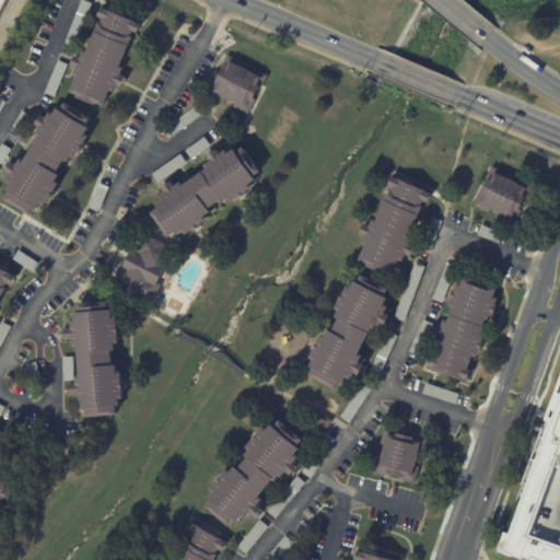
[(0,0),(9,0),(0,15),(0,0)]
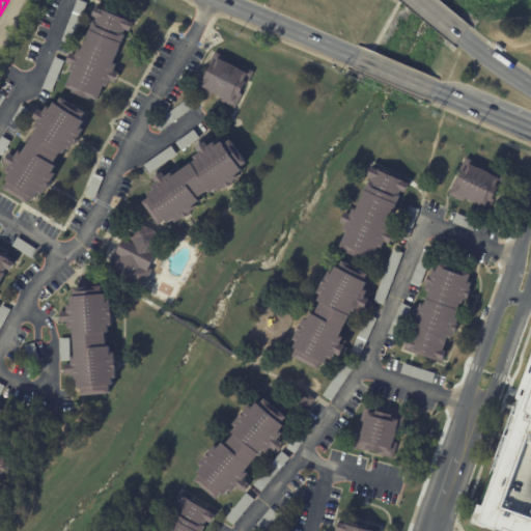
[(135,22),(132,30),(127,28),(124,33),(127,33),(115,61),(118,63),(115,70),(121,73),(116,82),(111,80),(109,86),(105,85),(99,101),(92,98),(91,100),(73,91),(74,89),(66,86),(73,72),(70,71),(73,63),(67,61),(73,51),(77,53),(80,47),(83,48),(94,20),(95,21),(98,17),(93,15),(98,6),(135,22)]
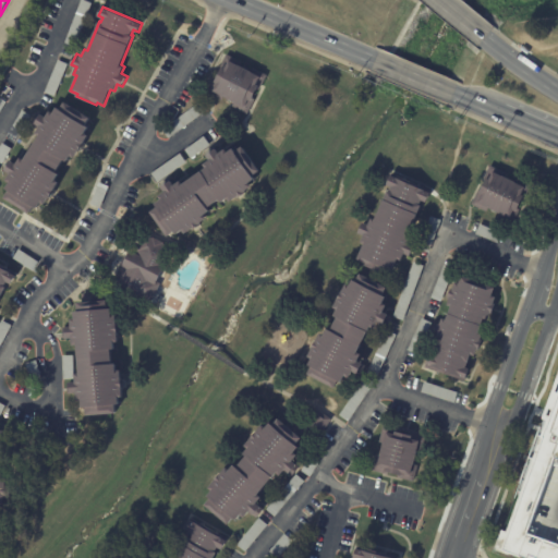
[(263,86),(259,93),(257,92),(254,99),(255,100),(247,114),(233,107),(235,104),(225,98),(222,101),(207,94),(215,79),(217,80),(222,70),(220,69),(228,55),(243,62),(240,67),(251,73),(253,68),(268,76),(263,86)]
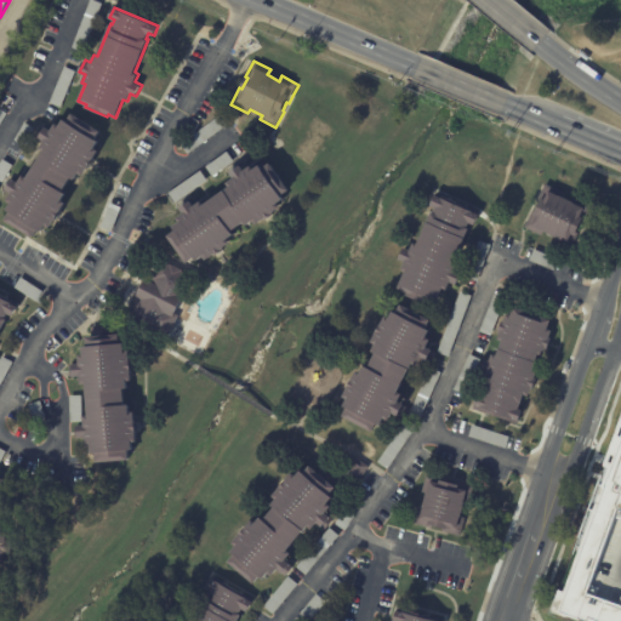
[(229,124),(231,125),(188,155),(181,146),(223,115),(229,124)]
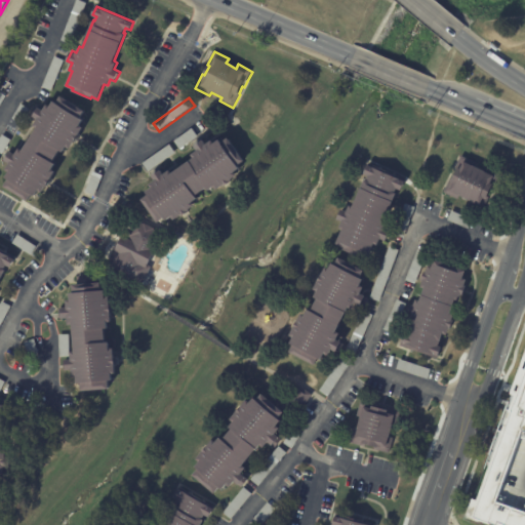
[(79,137),(71,151),(67,149),(64,155),(61,153),(52,165),(55,167),(52,172),(55,174),(42,196),(39,194),(35,199),(33,198),(29,204),(5,189),(9,183),(6,180),(9,175),(6,172),(10,166),(5,163),(6,162),(3,160),(8,153),(11,155),(11,154),(15,157),(19,151),(23,153),(38,130),(34,128),(38,122),(33,119),(34,118),(32,116),(36,109),(39,111),(39,110),(44,113),(47,107),(51,109),(54,104),(56,106),(62,98),(85,114),(81,121),(83,122),(80,128),(84,130),(79,137)]
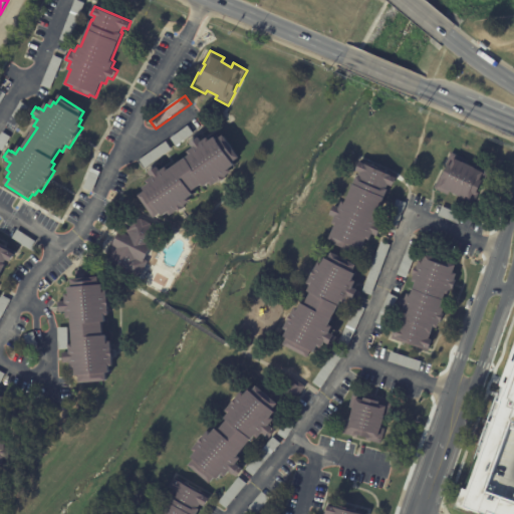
[(21,121),(20,122),(12,116),(21,102),(29,108),(21,121)]
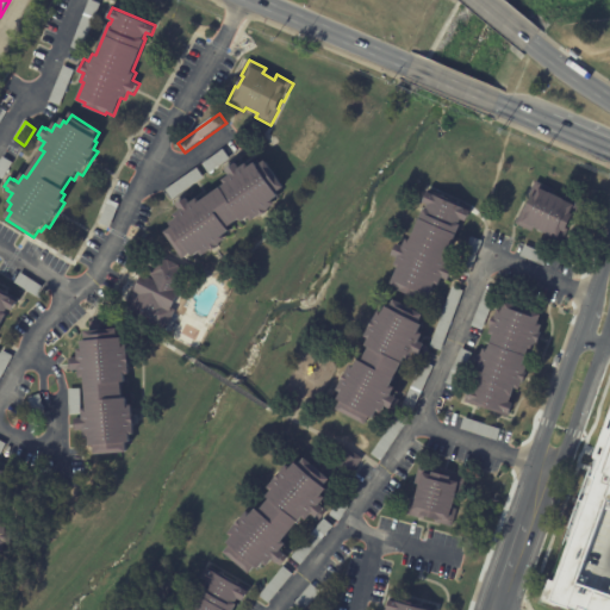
[(230,160),(210,174),(203,165),(224,150),(230,160)]
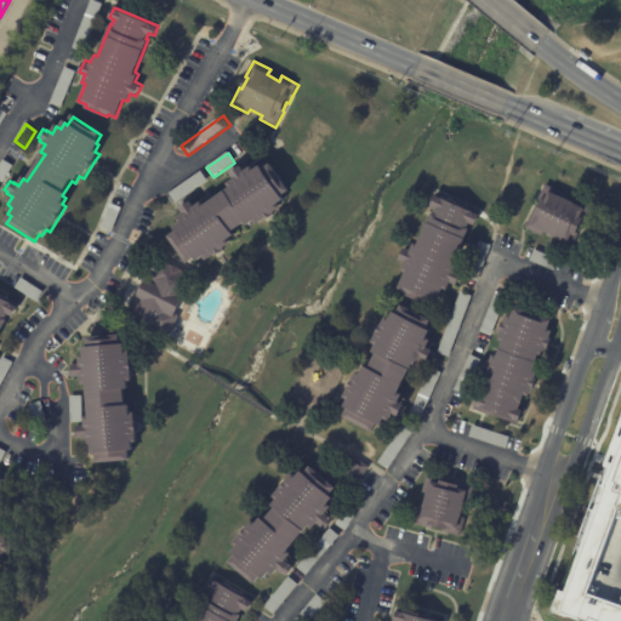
[(13,166),(3,184),(0,182),(0,166),(4,160),(13,166)]
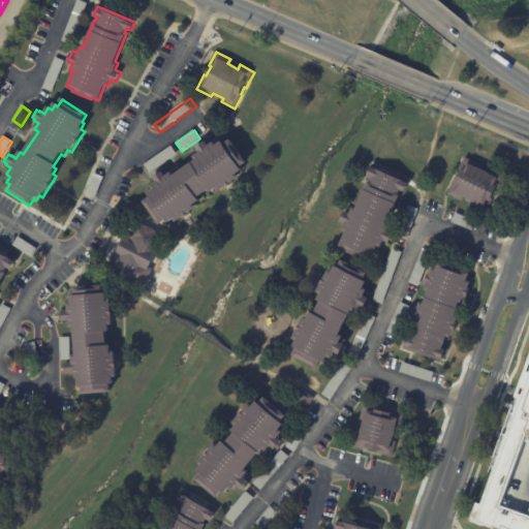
[(234,184),(219,194),(217,191),(211,195),(209,192),(197,199),(199,203),(194,207),(196,211),(176,224),(174,221),(168,225),(166,222),(160,226),(144,204),(150,199),(148,195),(154,191),(152,188),(157,184),(154,180),(162,174),(165,178),(172,174),(175,178),(196,162),(194,158),(199,154),(196,150),(206,144),(209,148),(215,144),(217,148),(222,144),(224,146),(230,142),(247,165),(241,169),(243,173),(238,177),(240,180),(234,184)]
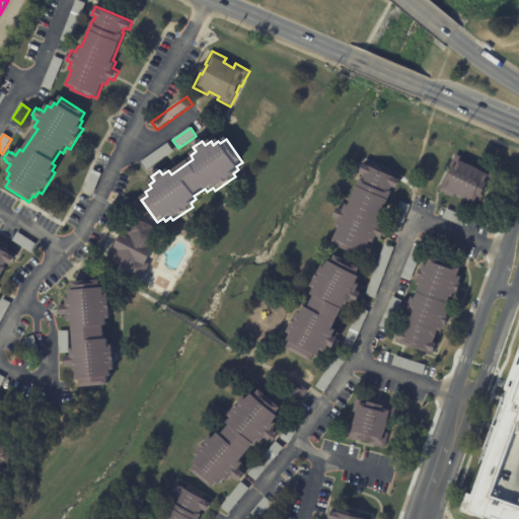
[(170,154),(147,170),(141,162),(168,144),(173,152),(170,154)]
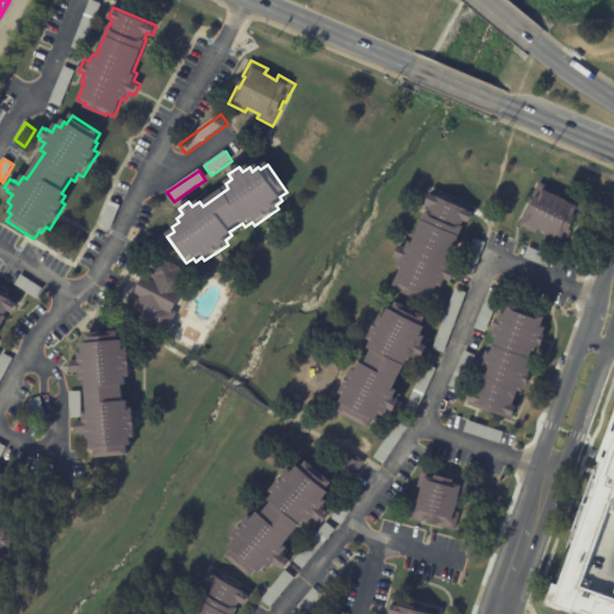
[(573,232),(566,246),(549,239),(553,233),(539,227),(536,232),(519,224),(528,208),(530,209),(536,197),(534,196),(541,181),(557,188),(554,193),(569,199),(570,196),(587,204),(579,218),(577,217),(571,229),(575,230),(573,232)]
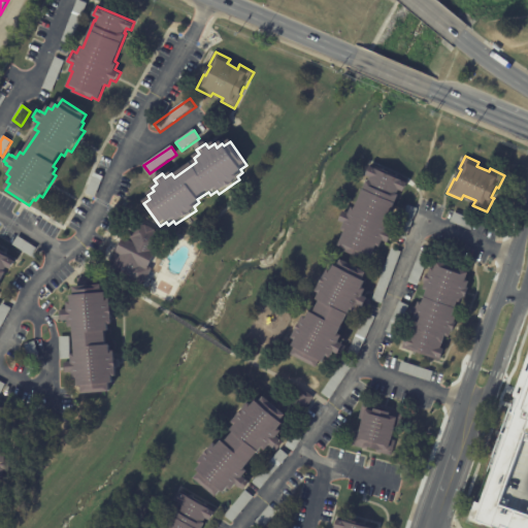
[(402,175),(401,177),(408,180),(404,190),(400,188),(398,192),(400,193),(395,206),(394,205),(388,221),(391,222),(388,229),(393,231),(389,241),(384,238),(381,244),(377,243),(371,258),(364,256),(364,257),(344,250),(345,248),(339,244),(345,230),(342,228),(344,222),(340,220),(344,209),(350,211),(353,205),(356,206),(367,178),(370,179),(371,175),(367,174),(371,165),(376,167),(377,165),(403,175),(402,175)]
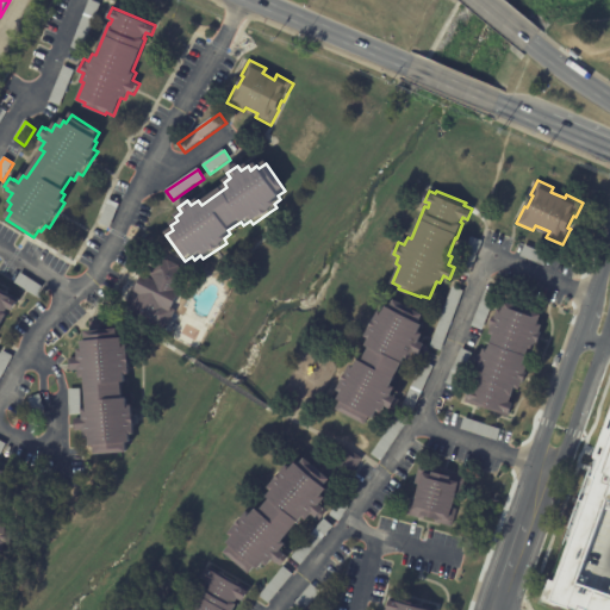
[(110,229),(99,224),(109,200),(119,205),(110,229)]
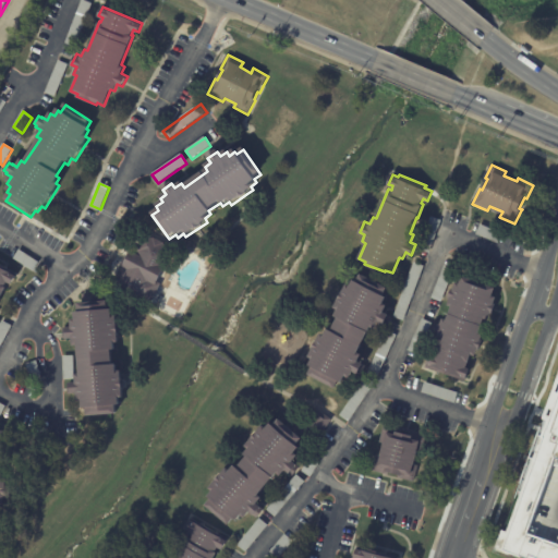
[(502,232),(498,243),(477,233),(481,223),(502,232)]
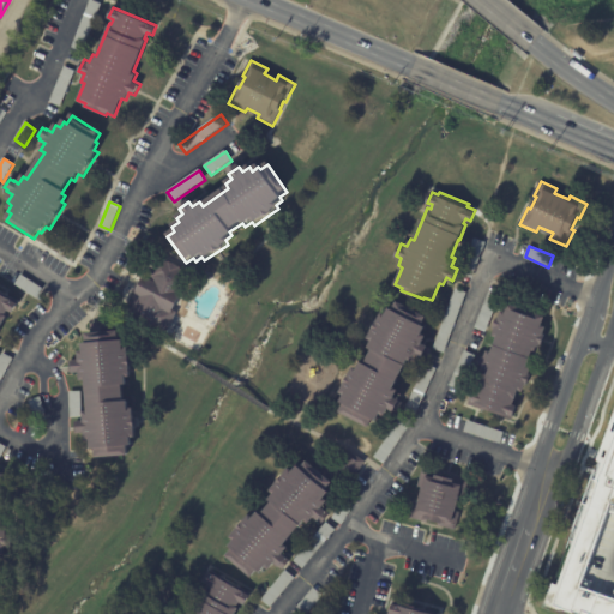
[(178,313),(167,335),(154,327),(152,331),(131,320),(132,317),(126,314),(144,277),(151,282),(154,278),(151,277),(160,259),(169,264),(169,263),(181,269),(180,270),(192,276),(182,294),(180,292),(179,295),(181,296),(174,312),(178,313)]
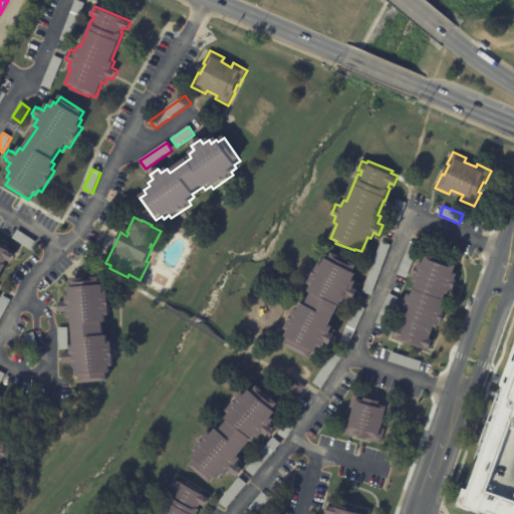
[(12,238),(18,229),(36,241),(31,249),(12,238)]
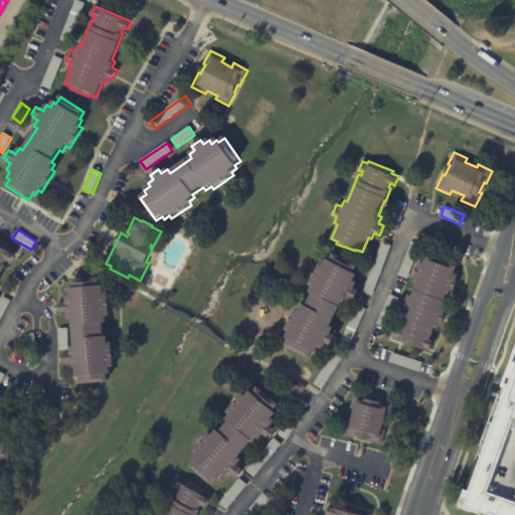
[(0,241),(12,248),(16,251),(11,262),(7,260),(5,264),(6,264),(0,275),(0,241)]
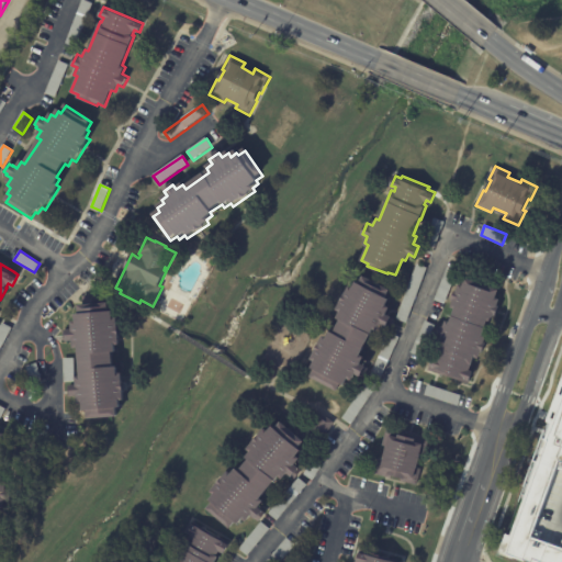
[(390,308),(388,313),(393,315),(388,326),(382,323),(379,330),(374,328),(361,353),(366,355),(362,362),(368,364),(367,367),(370,368),(366,377),(362,374),(361,375),(357,373),(352,380),(349,378),(346,383),(343,381),(338,390),(313,375),(316,367),(313,366),(316,360),(312,358),(325,334),(329,336),(333,329),(335,330),(341,317),(339,316),(341,310),(338,307),(350,283),(355,285),(358,280),(361,281),(366,273),(391,288),(388,295),(391,296),(388,303),(392,305),(390,308)]
